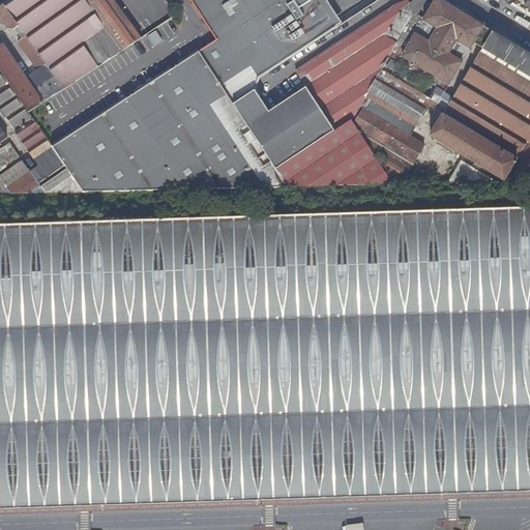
[(121,52),(85,0),(8,0),(0,6),(0,17),(8,29),(13,29),(20,26),(26,36),(18,41),(34,66),(42,65),(46,64),(54,76),(33,90),(26,78),(4,47),(0,49),(0,69),(8,83),(9,85),(29,113),(45,102),(51,98),(121,52)]
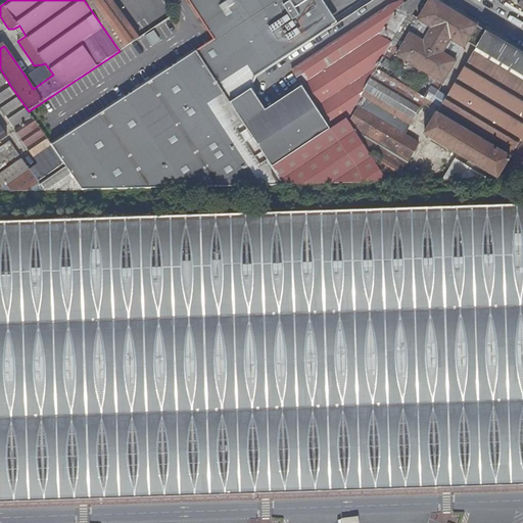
[(84,0),(120,51),(137,40),(109,0),(84,0)]
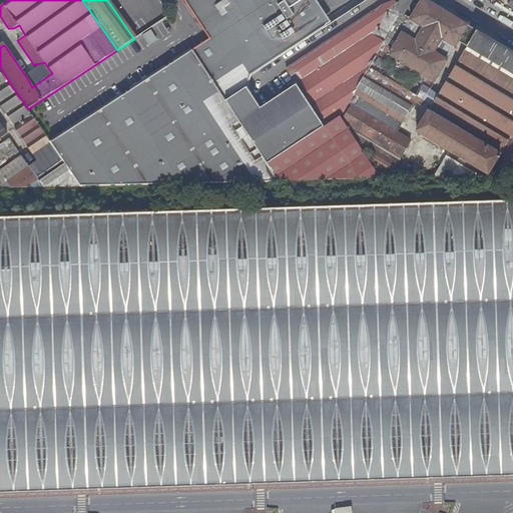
[(279,57),(335,21),(322,0),(187,0),(213,39),(200,47),(219,76),(212,81),(225,101),(246,88),(250,77),(279,57)]
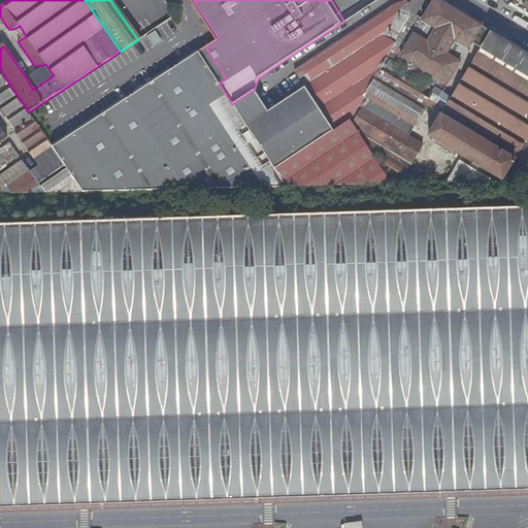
[(415,10),(420,0),(415,0),(407,3),(404,0),(394,4),(294,69),(305,87),(267,111),(254,91),(232,104),(288,188),(393,185),(356,127),(350,131),(348,128),(338,134),(335,131),(353,121),(352,119),(392,50),(415,10)]
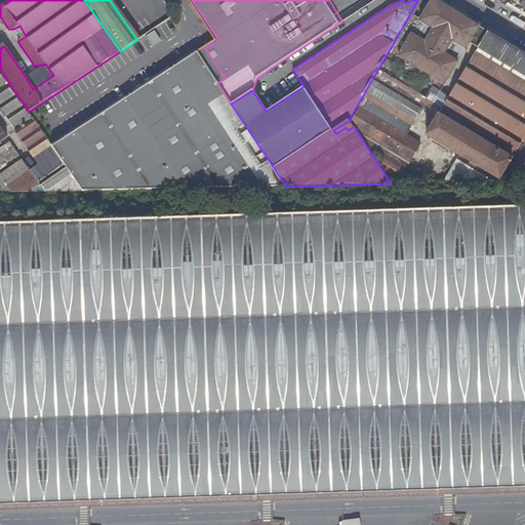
[(292,69),(392,4),(389,0),(374,0),(342,22),(285,58),(292,69)]
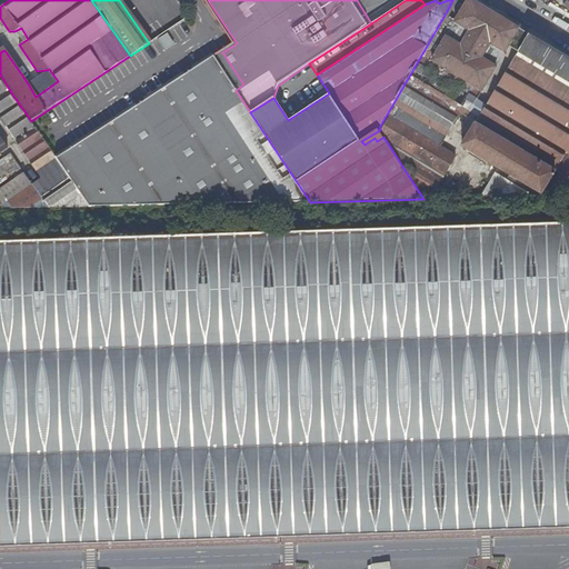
[(509,46),(519,28),(472,0),(467,0),(457,18),(447,11),(422,53),(481,90),(509,46)]
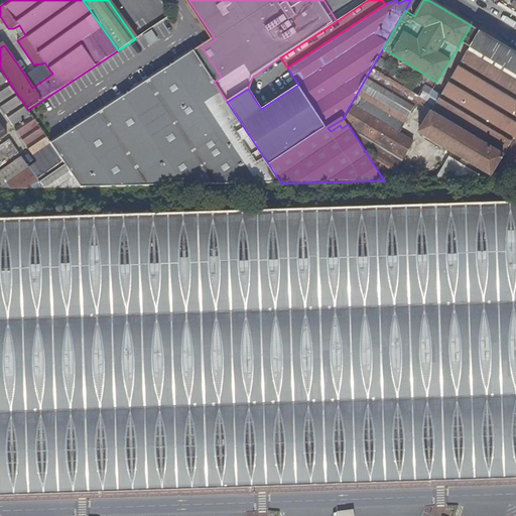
[(470,46),(480,30),(471,25),(462,41),(470,46)]
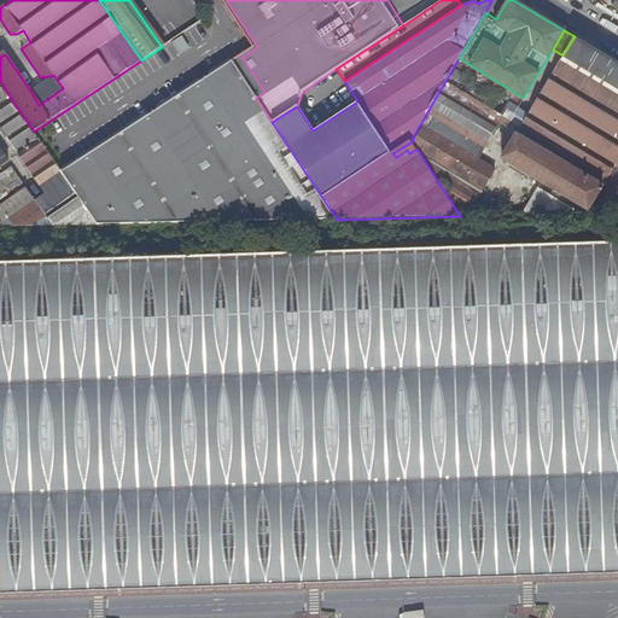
[(617,88),(617,62),(575,36),(563,56),(617,88)]
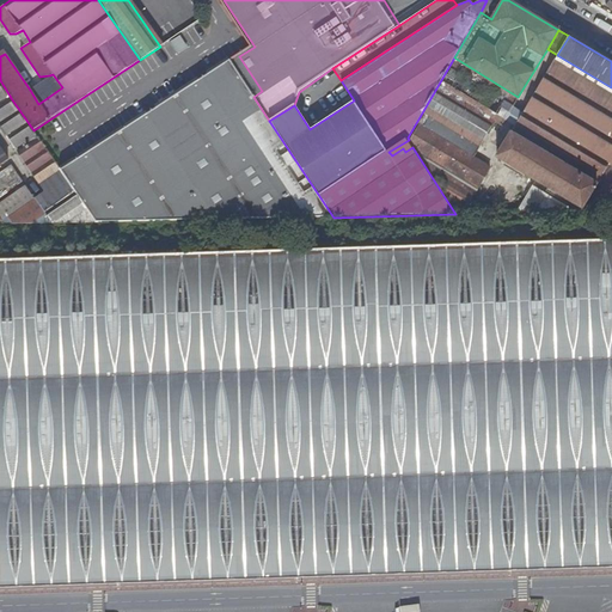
[(597,184),(611,158),(611,87),(557,55),(497,155),(550,189),(582,208),(597,184)]
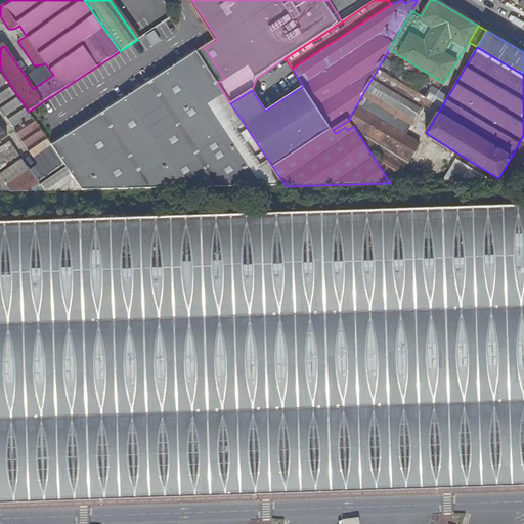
[(286,186),(230,103),(217,83),(224,78),(205,48),(51,145),(63,164),(82,190),(286,186)]
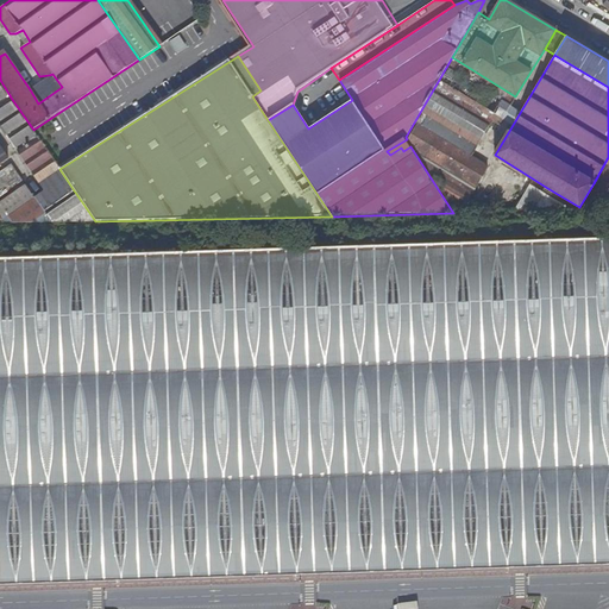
[(515,96),(452,57),(406,137),(407,139),(410,146),(453,213),(460,213),(473,190),(457,181),(462,176),(476,186),(488,167),(475,159),(515,96)]
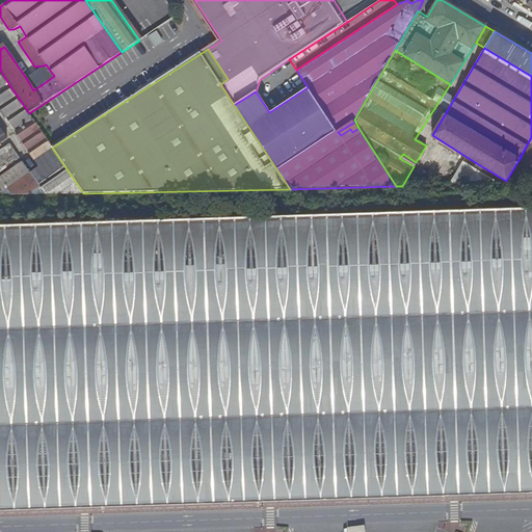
[(46,64),(43,65),(26,78),(33,90),(54,76),(46,64)]
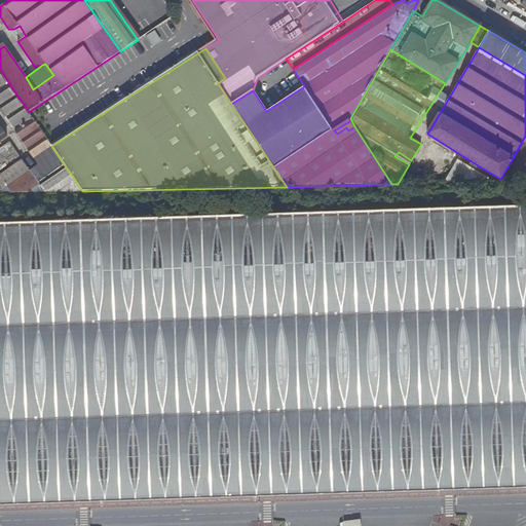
[(8,82),(0,86),(0,90),(9,84),(8,82)]
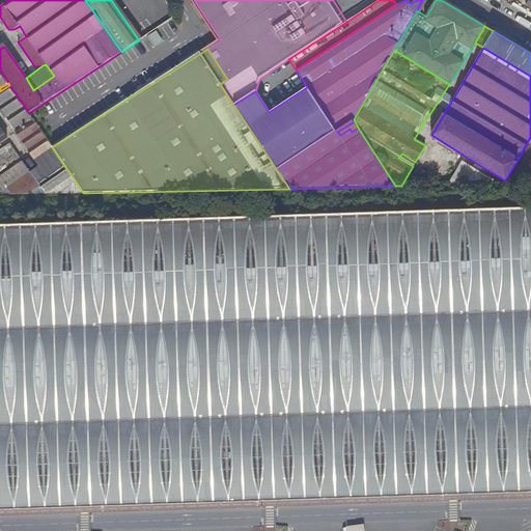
[(52,147),(34,121),(29,113),(9,85),(0,91),(0,110),(12,130),(20,126),(21,128),(16,133),(33,160),(34,160),(52,147)]
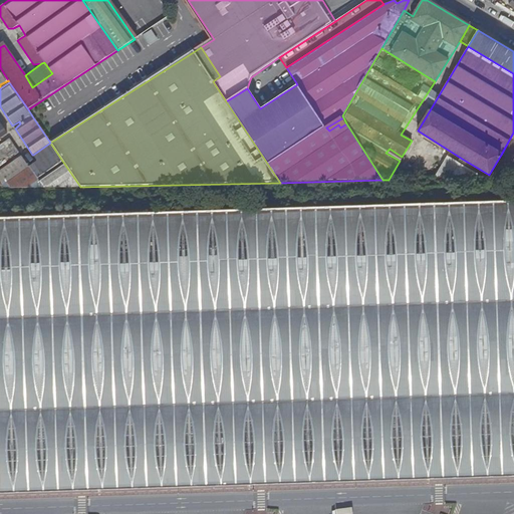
[(54,103),(49,95),(43,99),(48,107),(54,103)]
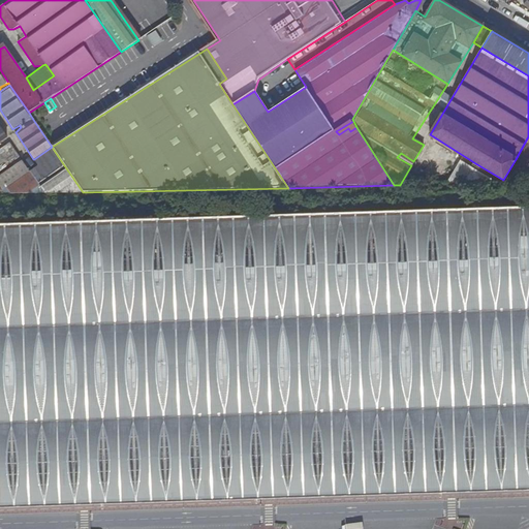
[(50,111),(44,102),(29,113),(34,121),(50,111)]
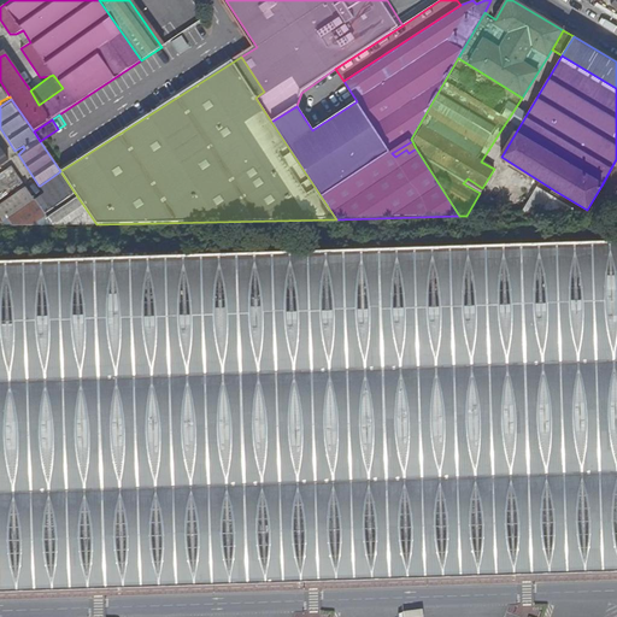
[(616,159),(601,186),(606,189),(616,194),(616,159)]
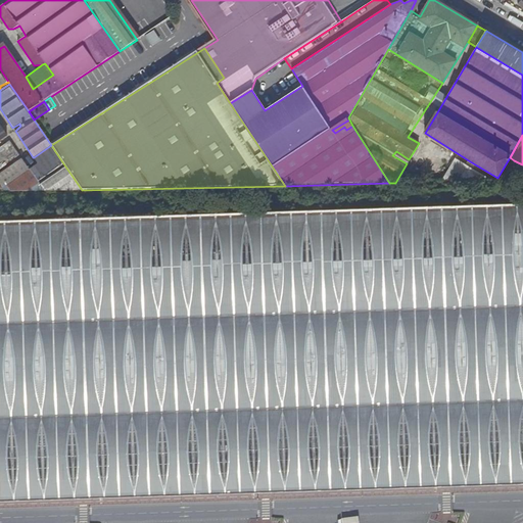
[(0,146),(0,174),(20,160),(21,159),(8,141),(0,146)]
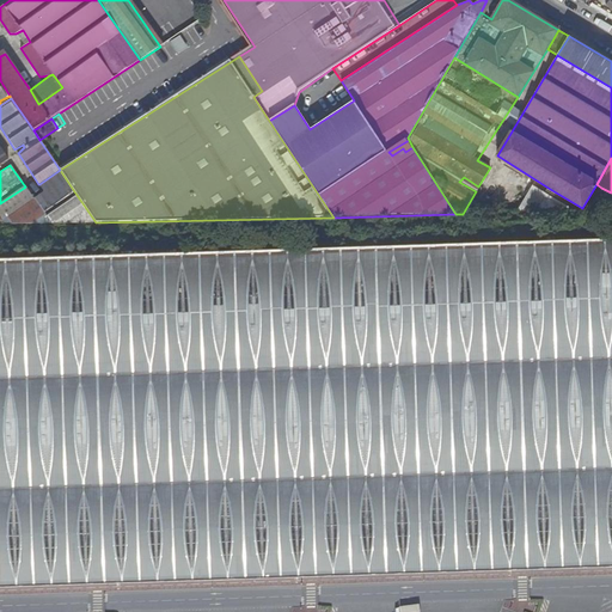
[(44,213),(74,191),(60,170),(40,184),(44,193),(35,200),(44,213)]
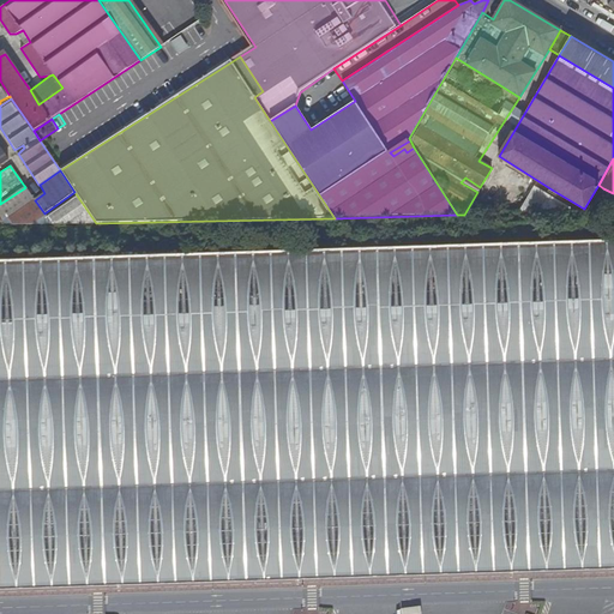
[(461,182),(477,192),(480,187),(465,178),(461,182)]
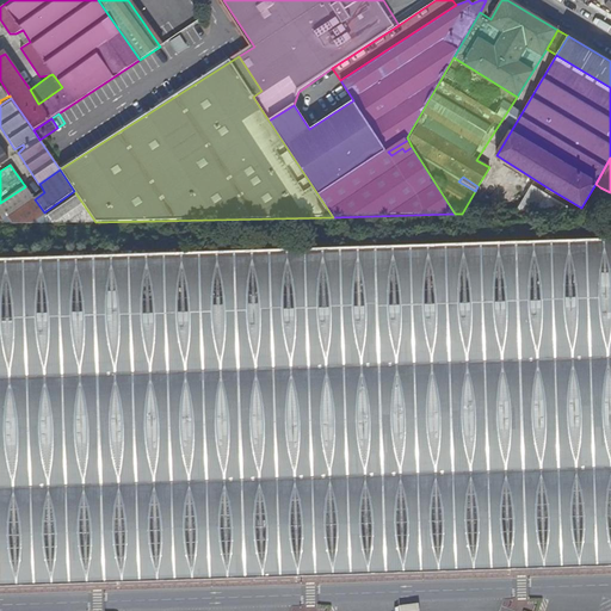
[(0,203),(0,215),(7,217),(32,199),(24,187),(0,203)]
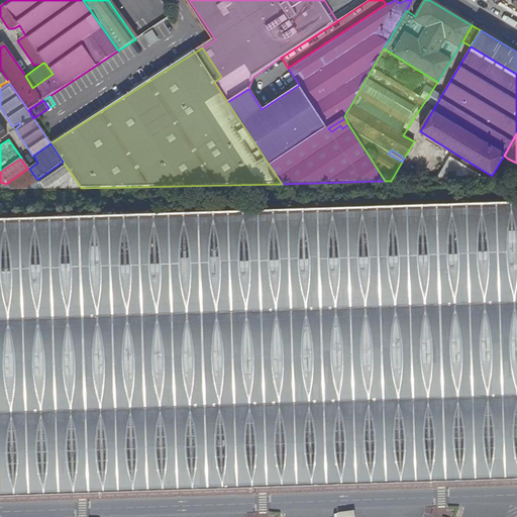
[(516,163),(508,159),(506,164),(516,170),(516,163)]
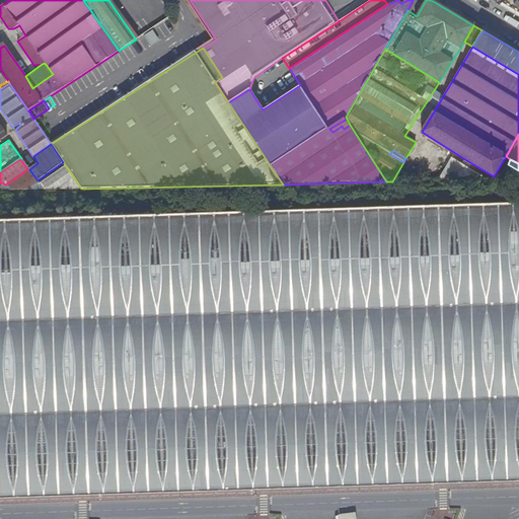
[(450,160),(437,180),(480,179),(450,160)]
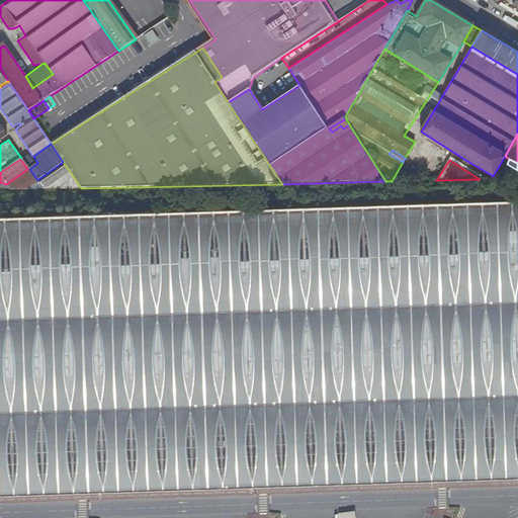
[(0,188),(1,188),(1,190),(81,188),(63,162),(37,180),(29,169),(27,169),(6,184),(0,182),(0,188)]
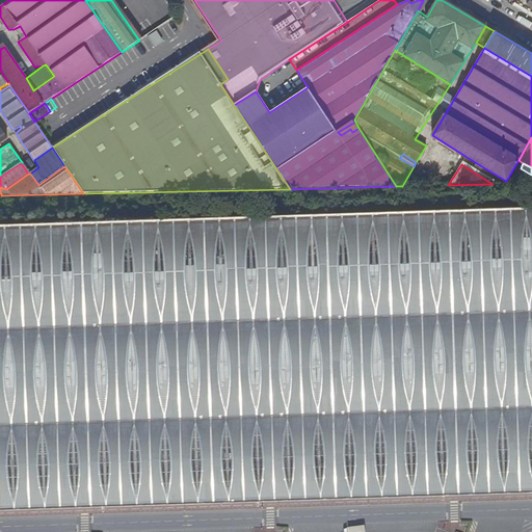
[(531,175),(521,168),(511,184),(531,183),(531,175)]
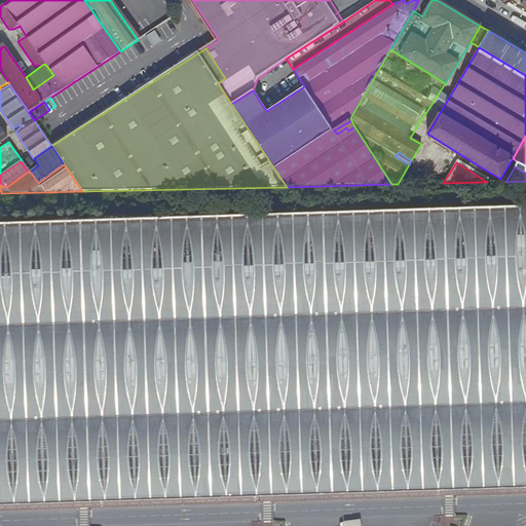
[(0,504),(496,488),(525,487),(525,207),(459,209),(459,189),(340,193),(341,213),(0,223),(0,504)]
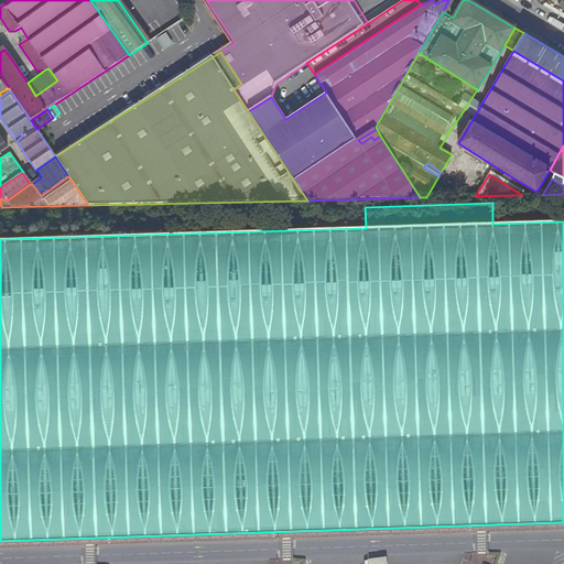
[(321,214),(310,214),(310,226),(321,225),(321,214)]
